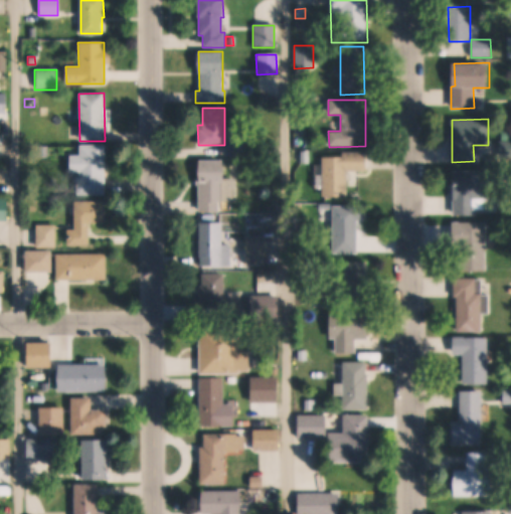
[(224,141),(245,141),(245,155),(225,155),(224,141)]
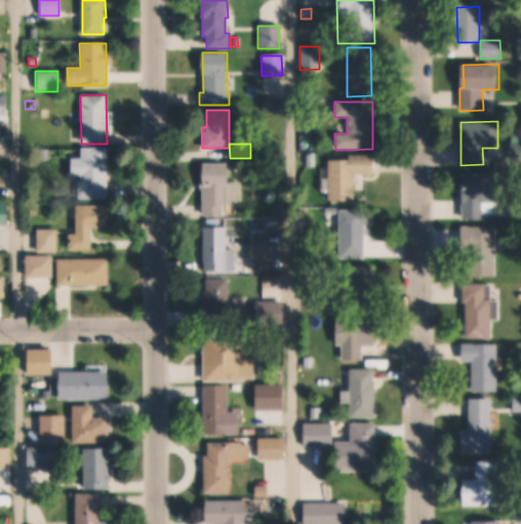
[(508,144),(520,144),(520,161),(508,161),(508,144)]
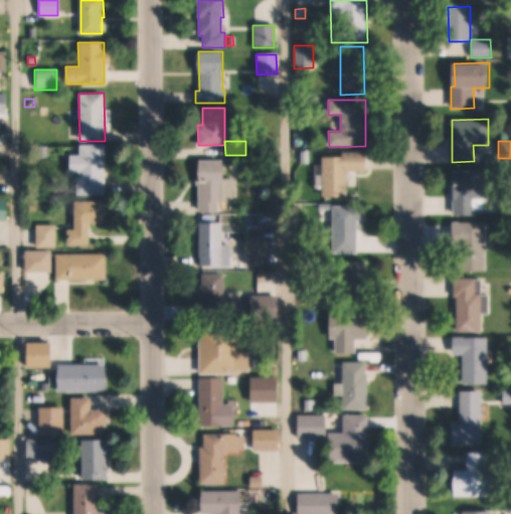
[(69,156),(79,155),(79,145),(104,145),(105,195),(80,195),(79,173),(69,173),(69,156)]
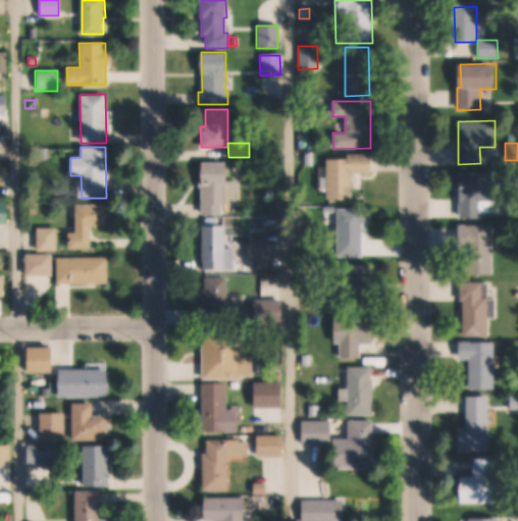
[(296,155),(309,154),(309,163),(296,164),(296,155)]
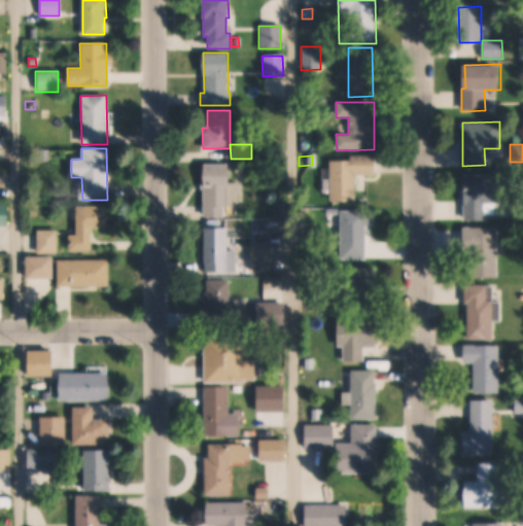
[(350,156),(376,155),(376,175),(355,176),(355,201),(329,201),(329,162),(350,161),(350,156)]
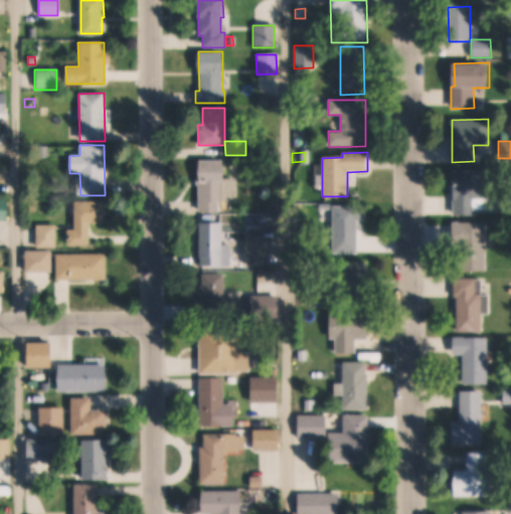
[(200,191),(199,160),(224,159),(224,183),(221,183),(221,201),(217,201),(217,211),(197,211),(197,191),(200,191)]
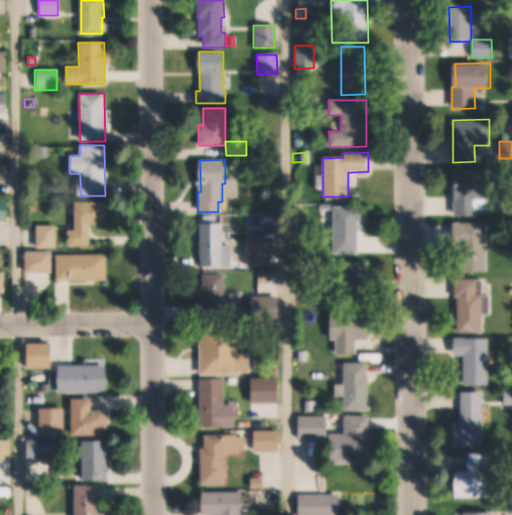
[(454,171),(488,170),(488,211),(477,211),(477,216),(454,217),(454,171)]
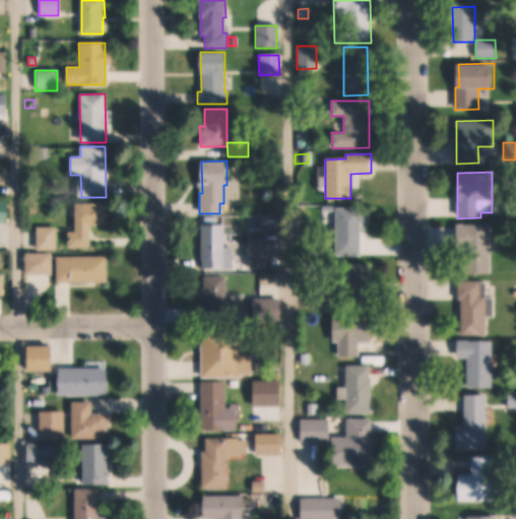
[(67,233),(74,233),(74,204),(106,203),(106,225),(88,225),(88,248),(67,249),(67,233)]
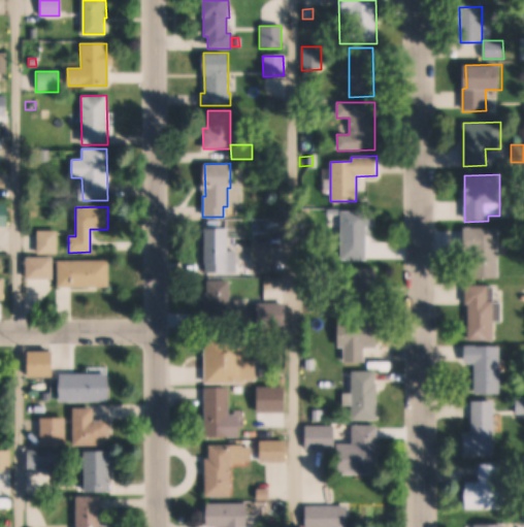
[(342,261),(341,211),(374,210),(374,227),(367,227),(368,261),(342,261)]
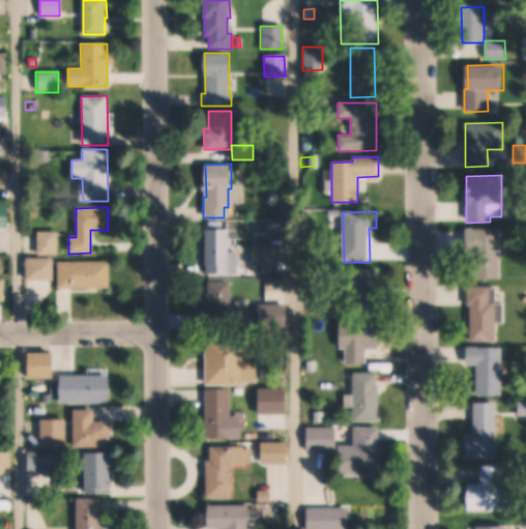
[(267,223),(284,223),(284,232),(267,233),(267,223)]
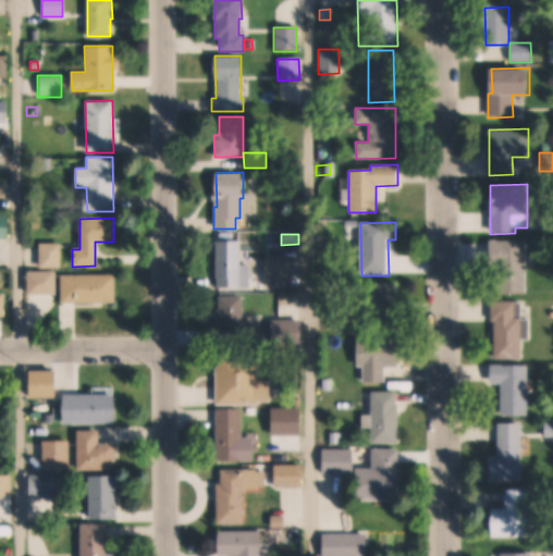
[(526,239),(527,293),(495,294),(494,239),(526,239)]
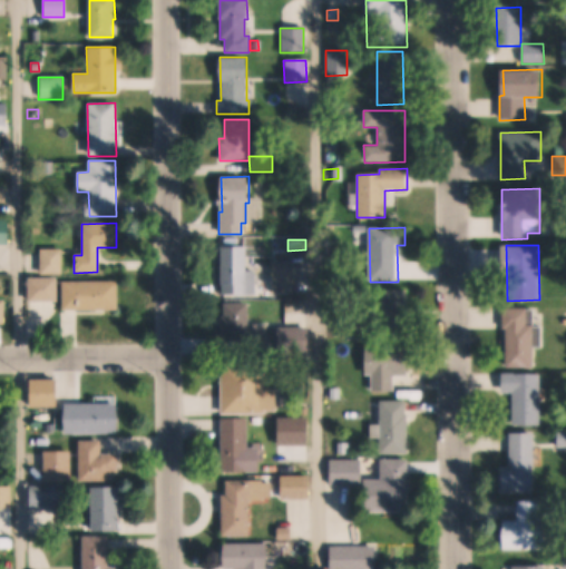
[(221,247),(244,247),(245,296),(222,296),(221,247)]
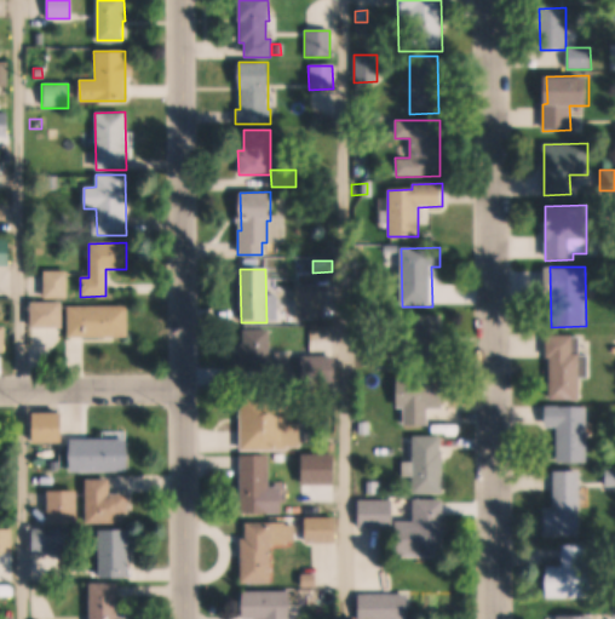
[(41,271),(64,271),(64,299),(41,299),(41,271)]
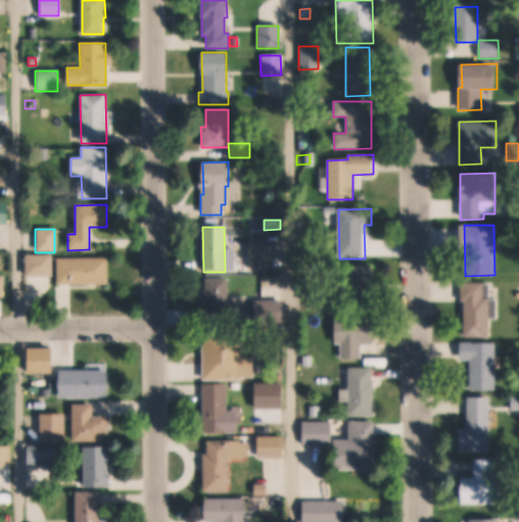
[(248,240),(268,240),(268,269),(248,269),(248,240)]
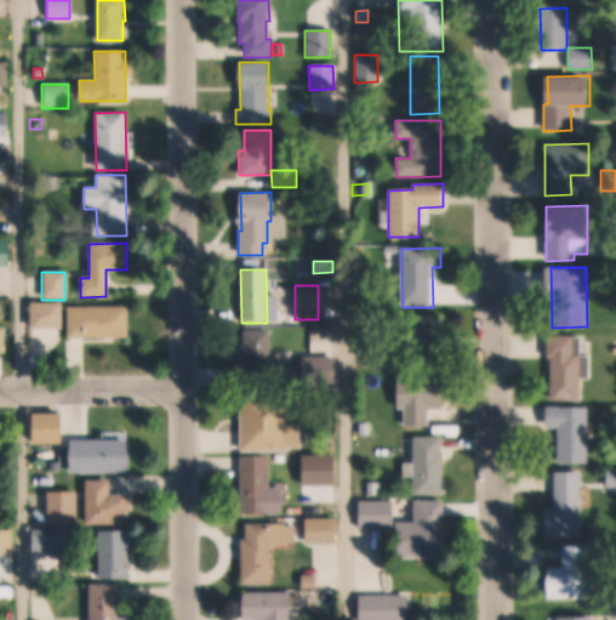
[(28,302),(58,302),(60,329),(29,329),(28,302)]
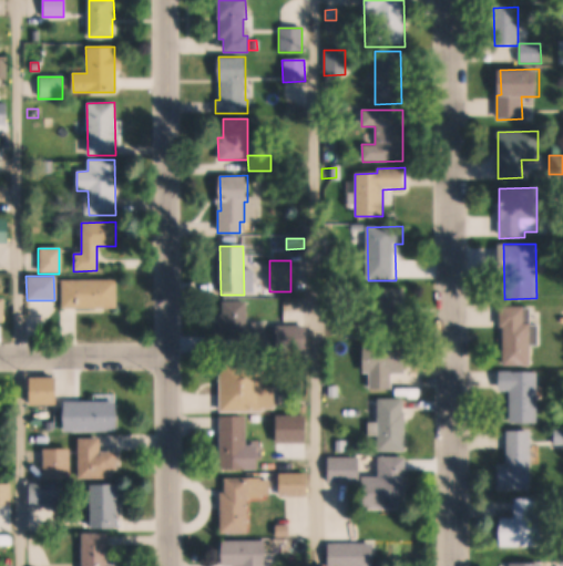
[(60,281),(114,280),(115,309),(61,310),(60,281)]
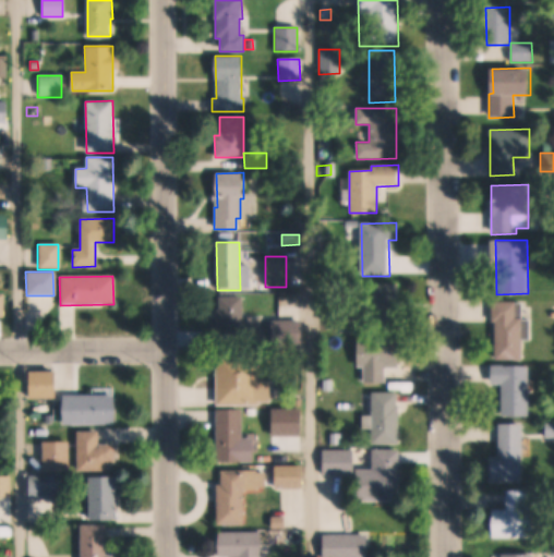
[(399,283),(399,316),(371,317),(371,285),(399,283)]
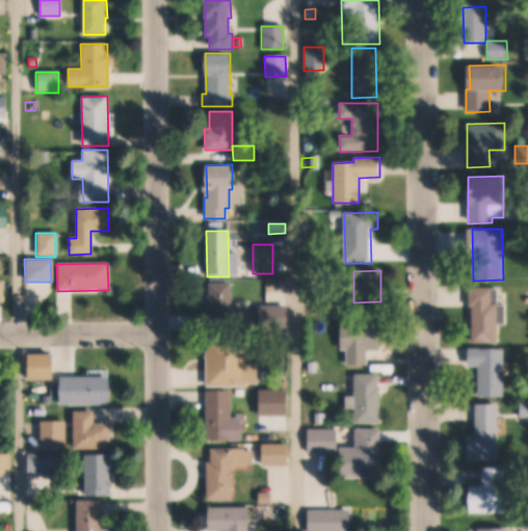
[(232,284),(232,320),(205,320),(205,297),(210,297),(210,284),(232,284)]
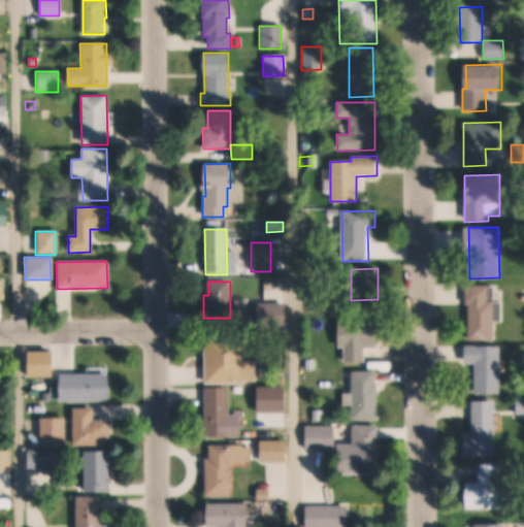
[(494,304),(501,304),(501,322),(494,322),(494,339),(468,340),(468,304),(465,304),(465,285),(488,285),(488,288),(493,288),(494,304)]
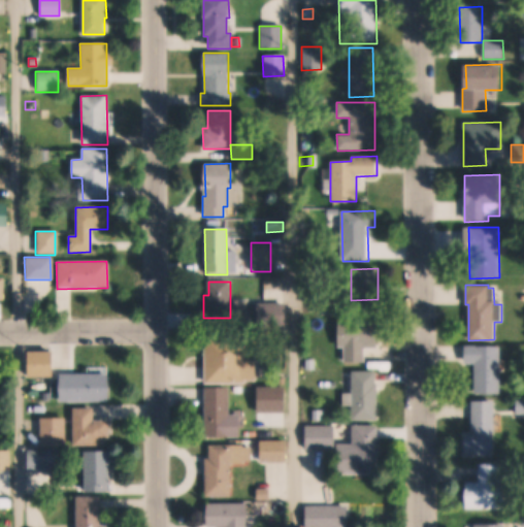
[(319,297),(334,297),(334,316),(319,316),(319,297)]
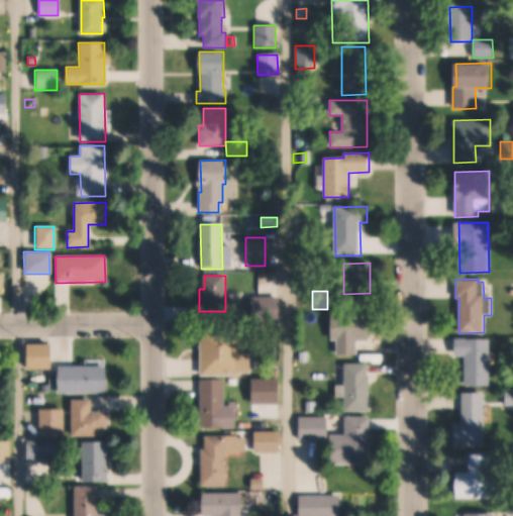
[(250,299),(279,298),(279,324),(250,324),(250,299)]
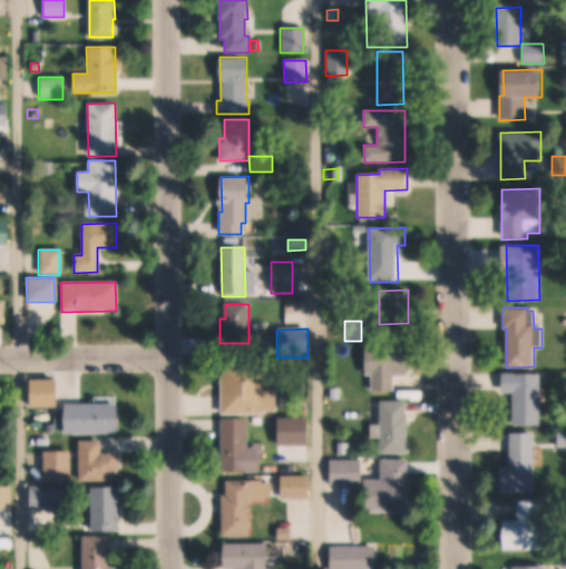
[(371,376),(364,376),(364,347),(406,347),(406,375),(393,375),(393,391),(371,392),(371,376)]
